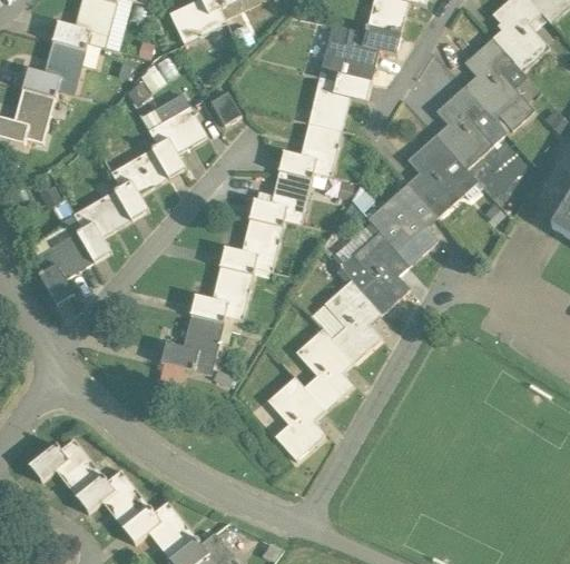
[(106,48),(116,2),(107,0),(81,0),(75,25),(58,20),(52,41),(86,50),(88,43),(100,47),(105,48),(106,48)]
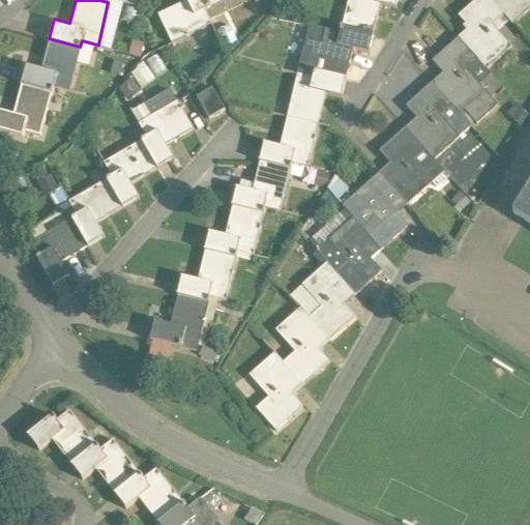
[(211,3),(209,0),(182,0),(157,11),(171,40),(211,21),(210,17),(205,6),(211,3)]
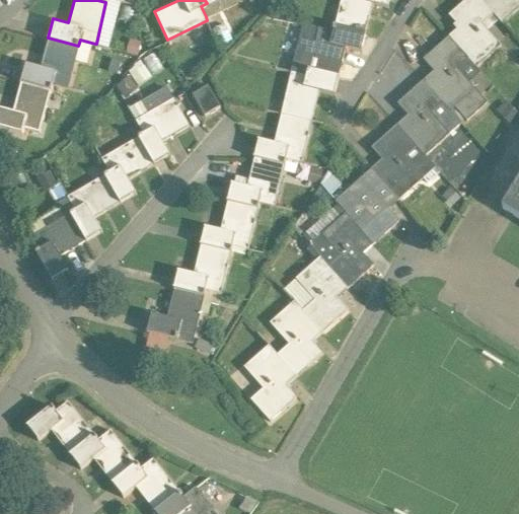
[(205,0),(207,3),(201,6),(206,16),(241,0),(205,0)]
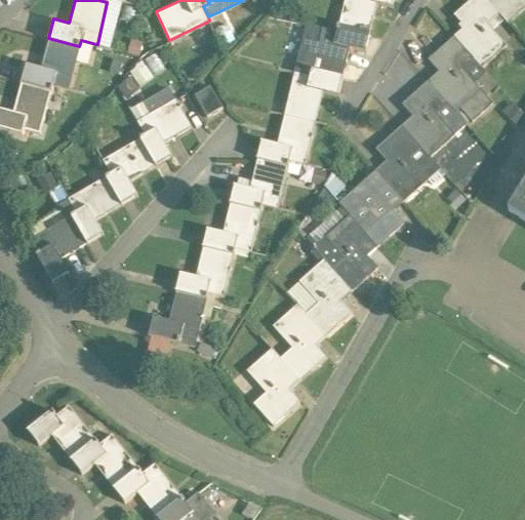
[(344,0),(338,24),(368,31),(375,1),(392,5),(393,0),(344,0)]
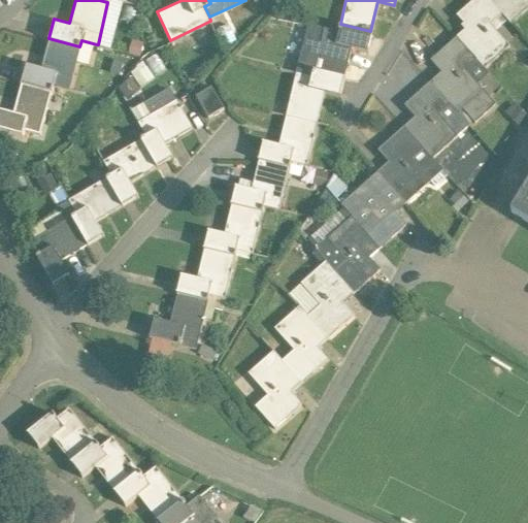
[(507,18),(492,0),(469,0),(456,12),(467,25),(456,34),(484,66),(509,43),(495,28),(507,18)]
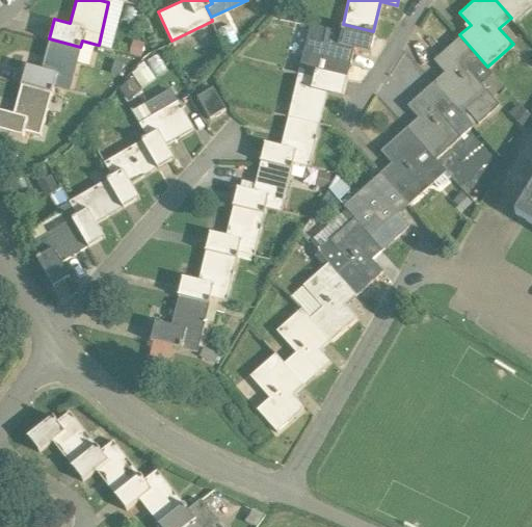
[(496,0),(514,21),(531,4),(531,0),(496,0)]
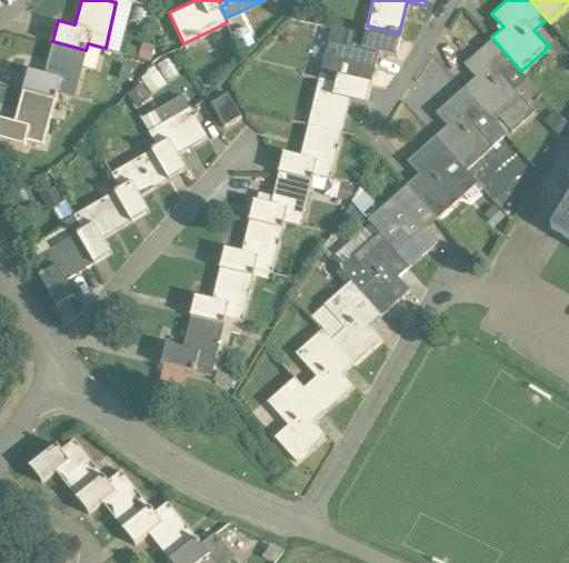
[(331,24),(319,76),(336,80),(338,73),(371,81),(378,50),(396,53),(399,33),(367,26),(365,32),(331,24)]
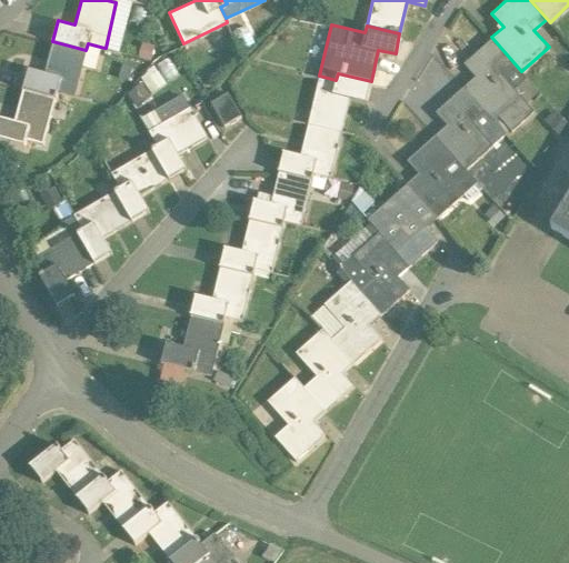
[(491,37),(463,62),(475,74),(463,86),(502,131),(509,127),(511,129),(532,110),(525,100),(537,89),(491,37)]
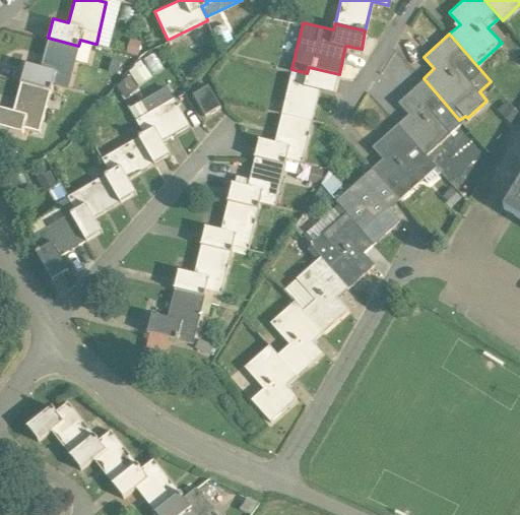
[(125,50),(137,54),(140,40),(129,37),(125,50)]
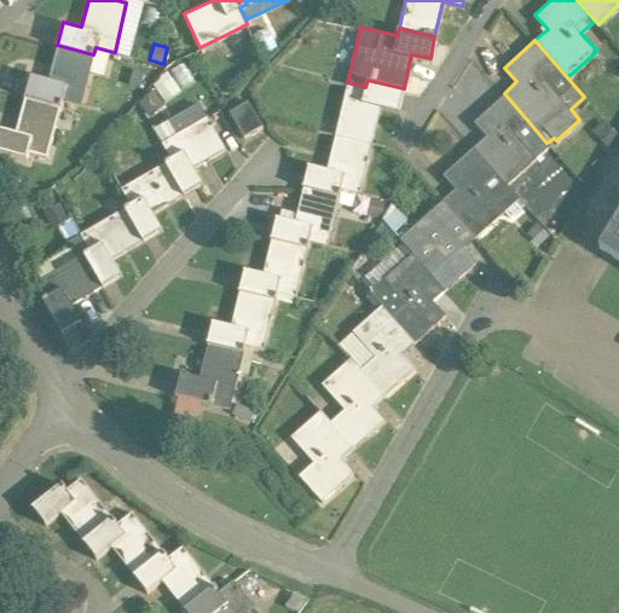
[(30,74),(24,96),(61,105),(62,98),(80,103),(88,70),(103,74),(109,51),(96,47),(93,55),(57,45),(48,79),(30,74)]
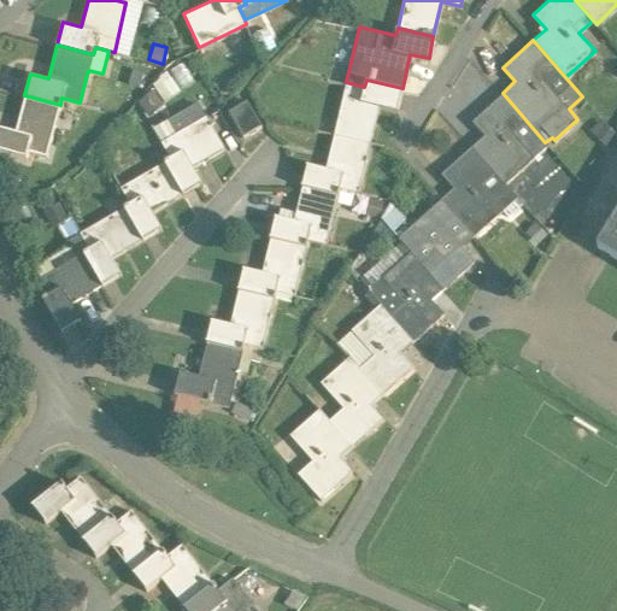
[(401,90),(403,88),(366,80),(364,87),(346,82),(334,131),(334,133),(370,142),(378,106),(397,110),(401,90)]
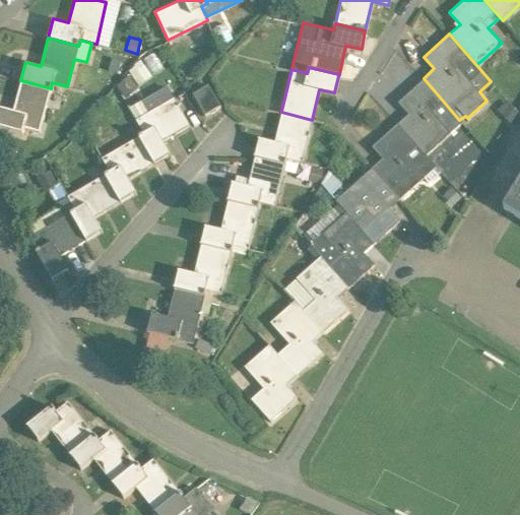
[(127,74),(116,83),(125,94),(136,86),(127,74)]
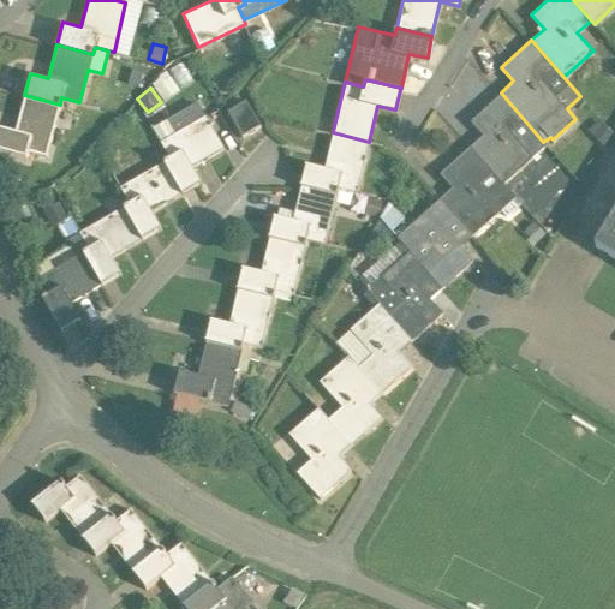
[(543,142),(501,93),(471,119),(483,133),(471,144),(503,181),(545,144),(543,142)]
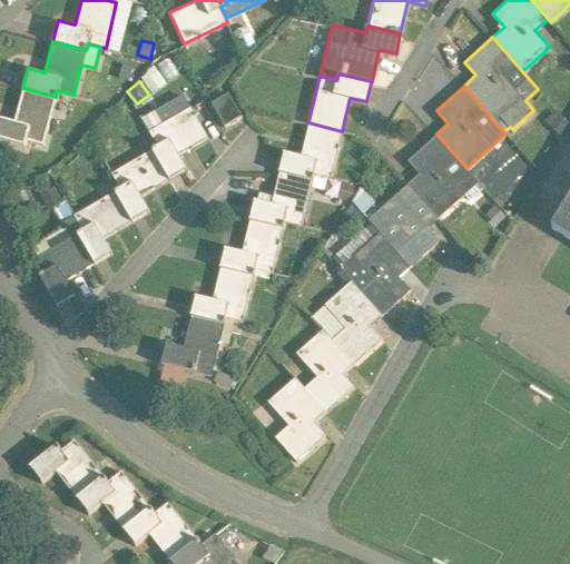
[(42,142),(56,97),(22,88),(13,120),(0,117),(0,137),(23,145),(25,144),(26,138),(42,142)]
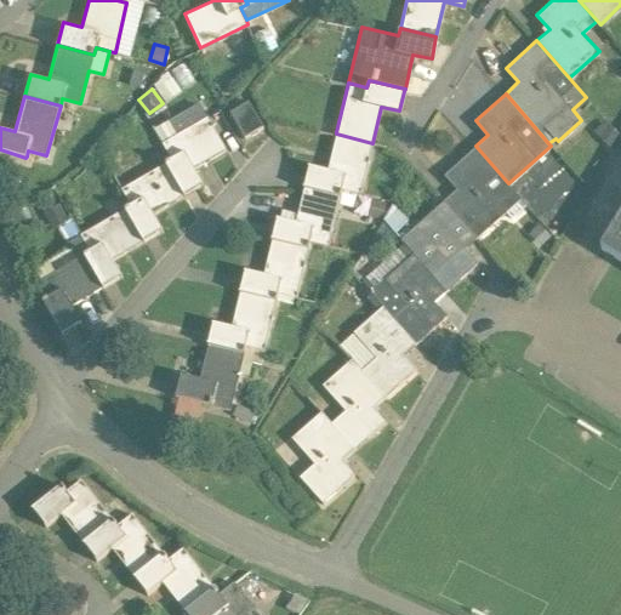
[(229,110),(244,136),(263,125),(249,100),(229,110)]
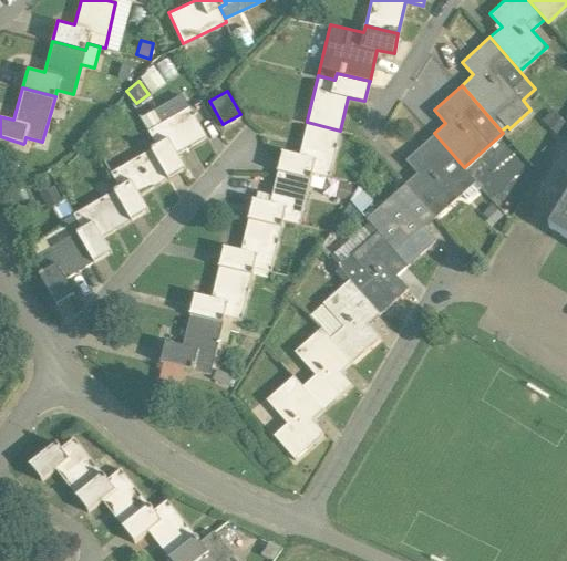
[(151,147),(167,177),(168,177),(185,166),(177,152),(206,134),(189,105),(188,105),(181,92),(140,116),(156,144),(151,147)]
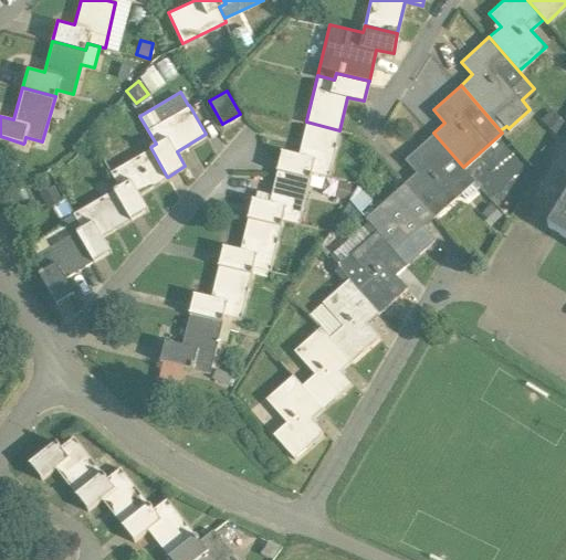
[(564,122),(551,107),(541,116),(554,130),(556,130),(564,122)]
